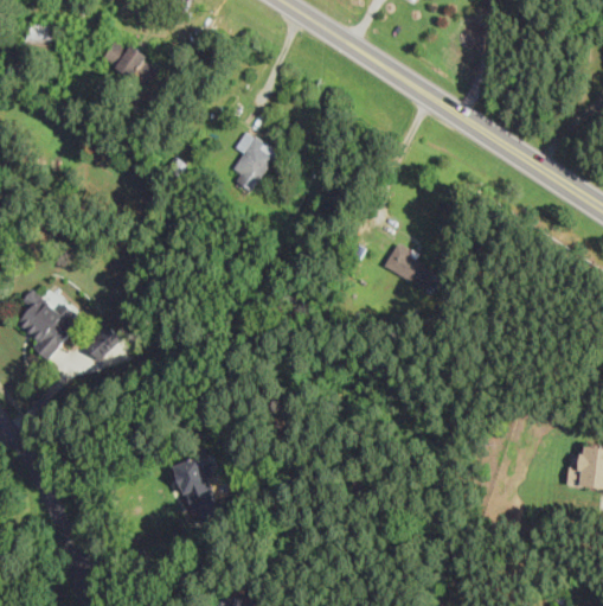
[(43,58),(57,26),(34,17),(20,48),(43,58)]
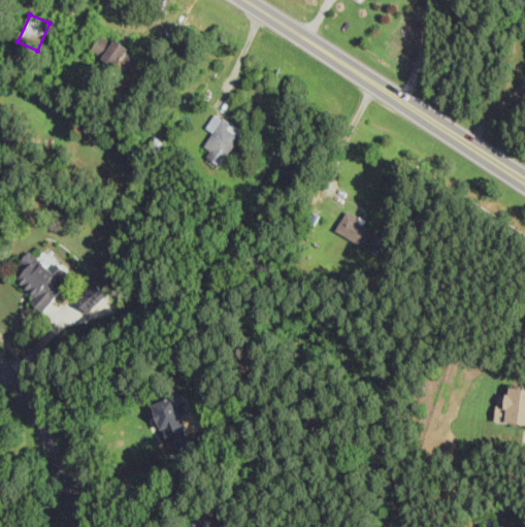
[(89,50),(99,34),(109,41),(111,38),(127,47),(124,52),(136,59),(127,72),(111,62),(110,64),(89,50)]
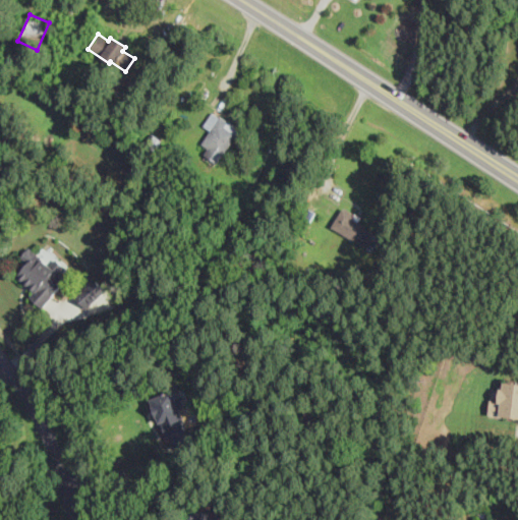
[(202,125),(211,113),(213,115),(218,118),(219,117),(229,124),(239,130),(216,164),(200,154),(205,149),(198,146),(209,130),(202,125)]
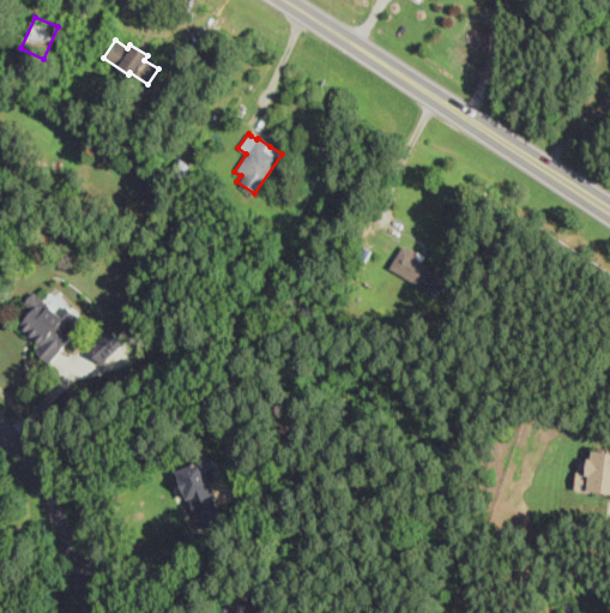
[(361,266),(369,251),(351,242),(344,258),(361,266)]
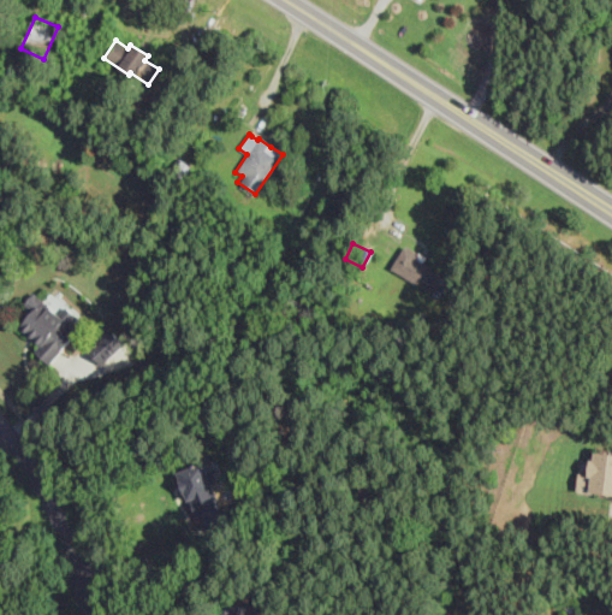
[(388,268),(402,246),(415,254),(416,252),(421,255),(425,258),(421,262),(431,268),(429,272),(439,278),(429,294),(388,268)]
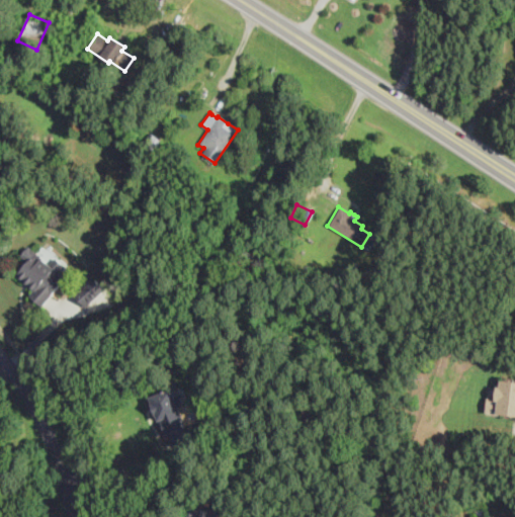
[(41,308),(65,279),(58,273),(65,265),(41,246),(35,253),(27,247),(19,257),(26,262),(15,276),(32,291),(28,296),(41,308)]
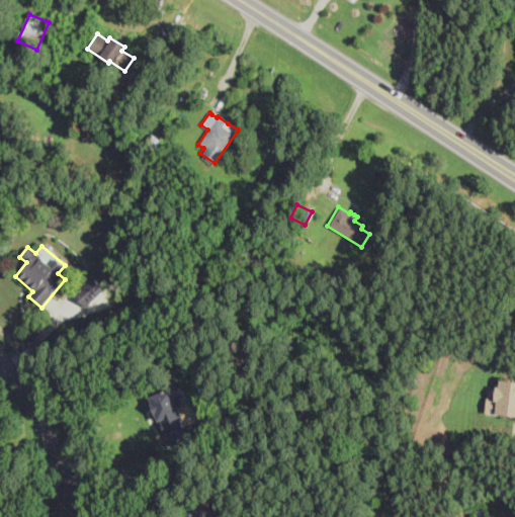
[(514,416),(484,414),(486,398),(493,398),(494,386),(498,388),(498,380),(514,381),(514,416)]
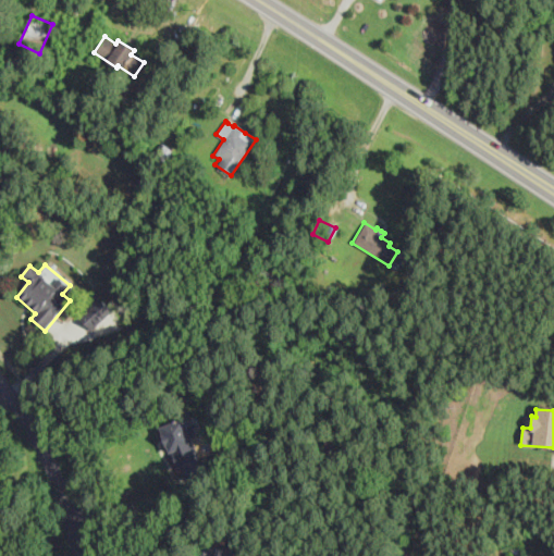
[(160,425),(181,489),(207,480),(201,466),(199,467),(191,442),(201,439),(194,416),(160,425)]
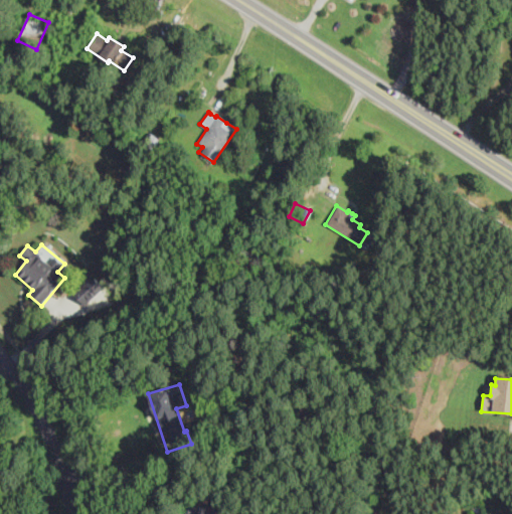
[(191,503),(188,513),(209,513),(211,507),(191,503)]
